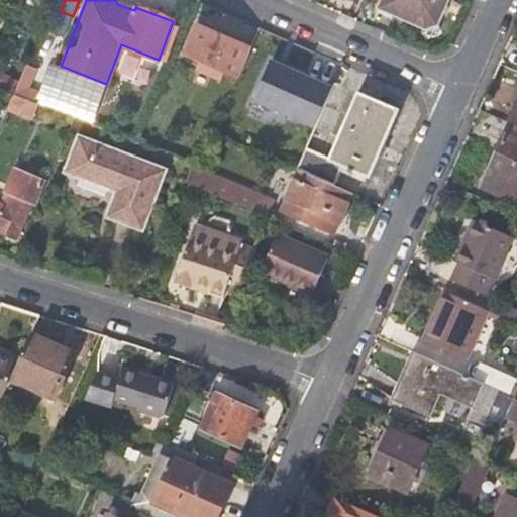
[(134,10),(135,7),(117,0),(115,0),(117,4),(134,10)]
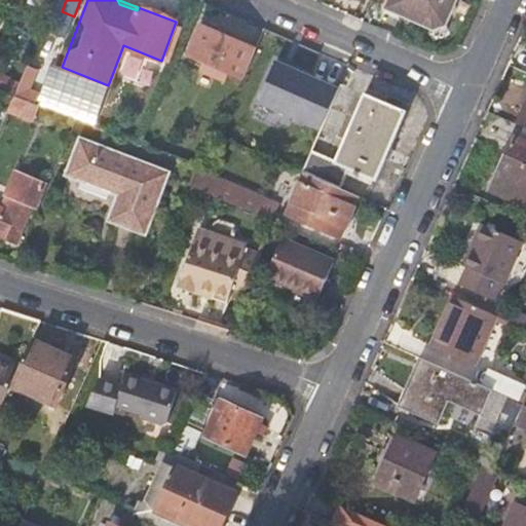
[(457,0),(387,0),(384,8),(436,30),(446,26),(457,0)]
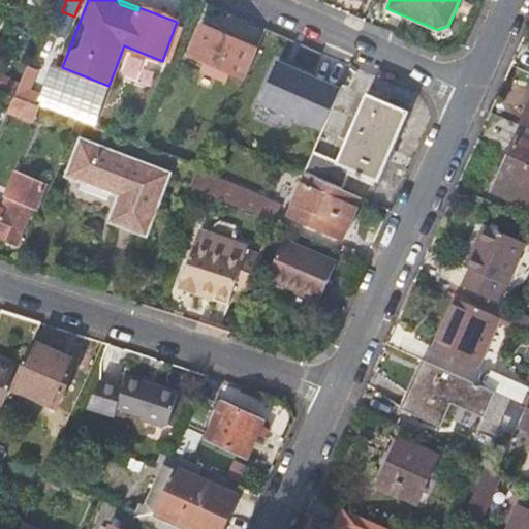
[(180,17),(157,7),(155,13),(177,22),(180,17)]
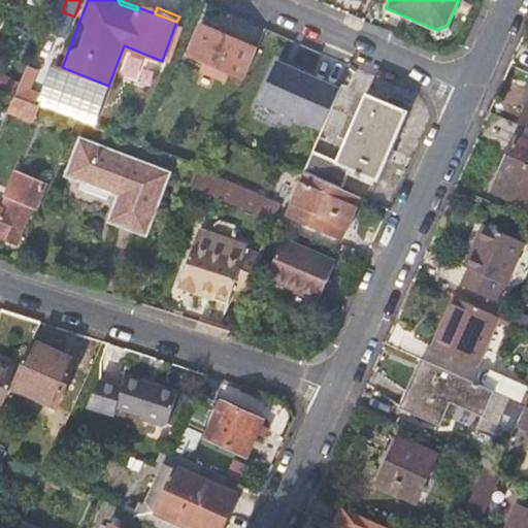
[(189,55),(245,77),(258,50),(203,24),(189,55)]
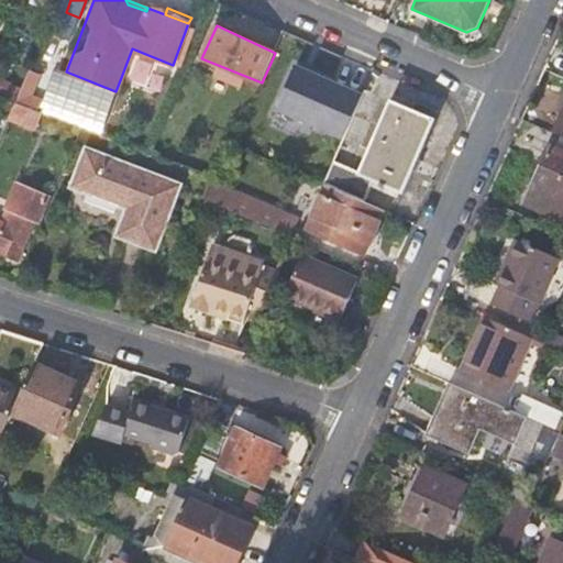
[(146,80),(152,59),(138,55),(132,77),(146,80)]
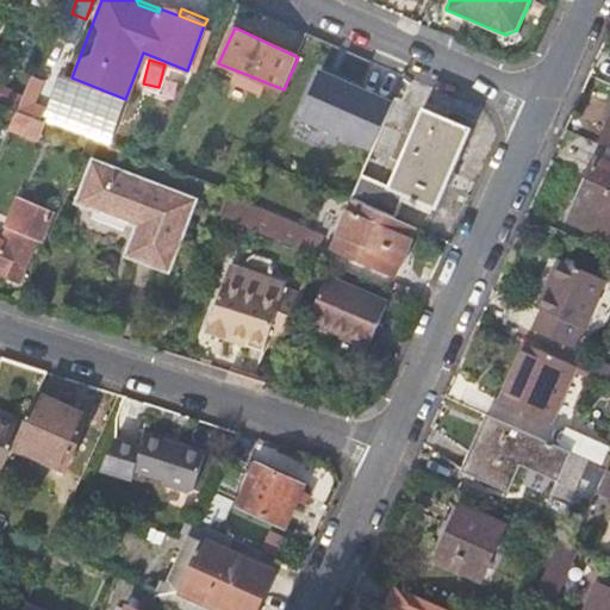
[(322,72),(302,118),(374,149),(393,103),(360,88),(359,92),(342,85),(343,81),(322,72)]
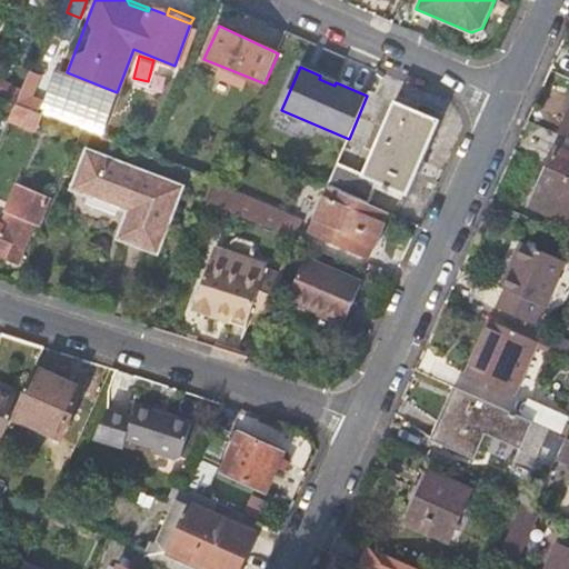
[(363,176),(338,163),(329,186),(332,187),(367,201),(377,181),(408,195),(439,120),(397,101),(363,176)]
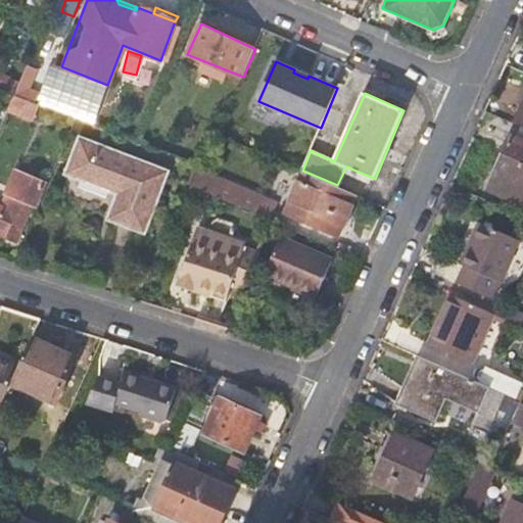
[(39,104),(14,95),(3,120),(10,123),(14,112),(33,120),(39,104)]
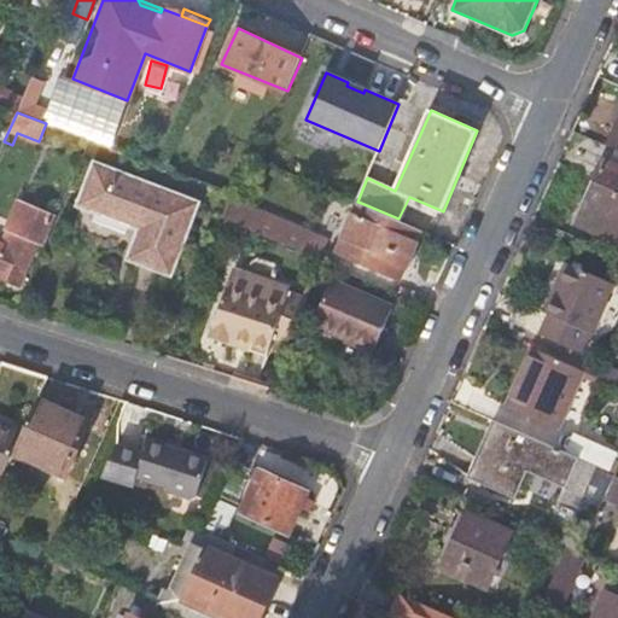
[(93,132),(53,117),(50,124),(89,139),(93,132)]
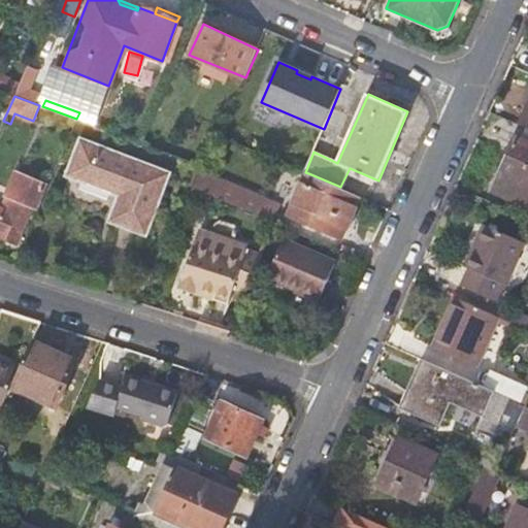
[(527,100),(518,124),(523,126),(527,128),(527,100)]
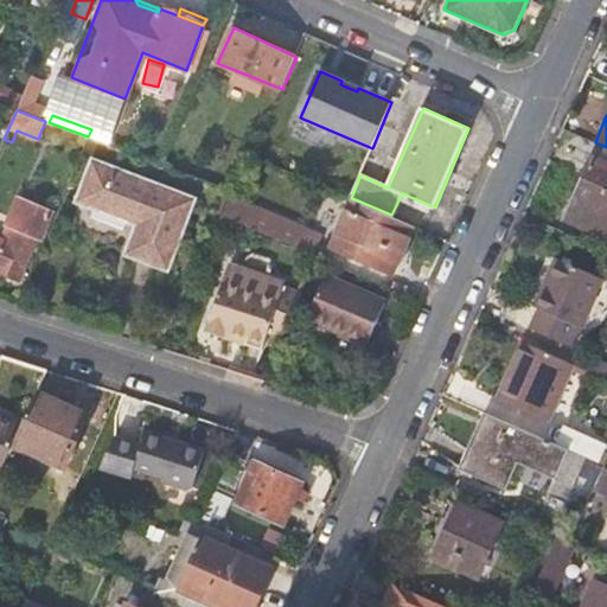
[(606,157),(598,153),(568,219),(606,236),(606,157)]
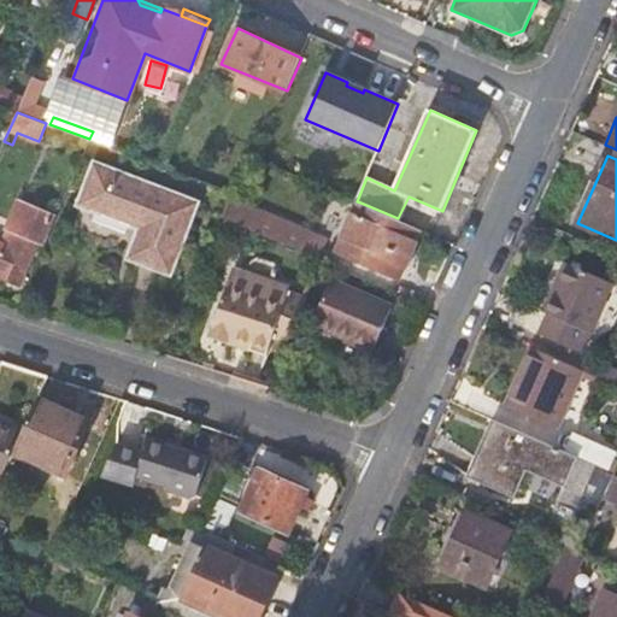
[(201,201),(94,160),(77,205),(139,228),(127,259),(172,276),(201,201)]
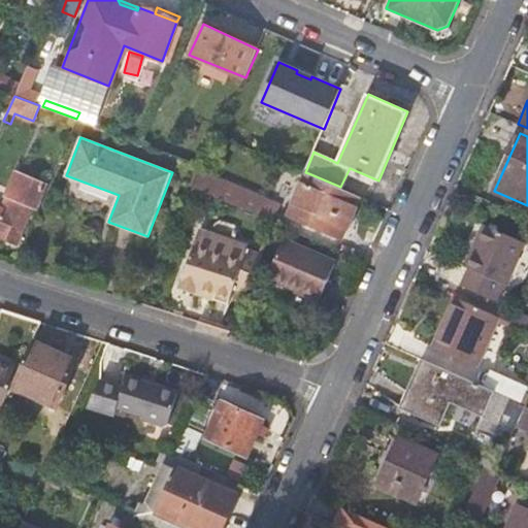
[(0,234),(23,243),(48,185),(18,170),(2,206),(0,205),(0,234)]
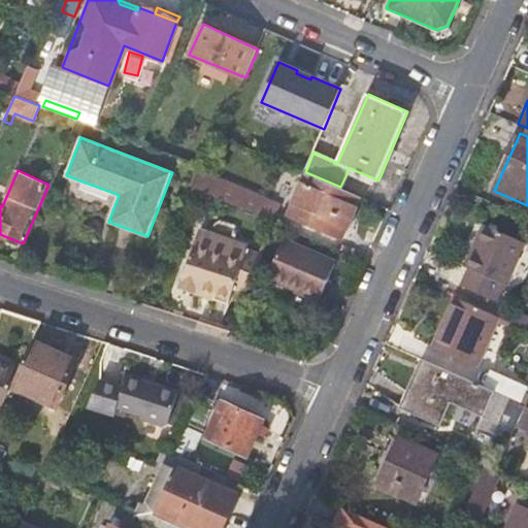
[(341,237),(360,195),(340,187),(308,173),(290,216),(341,237)]
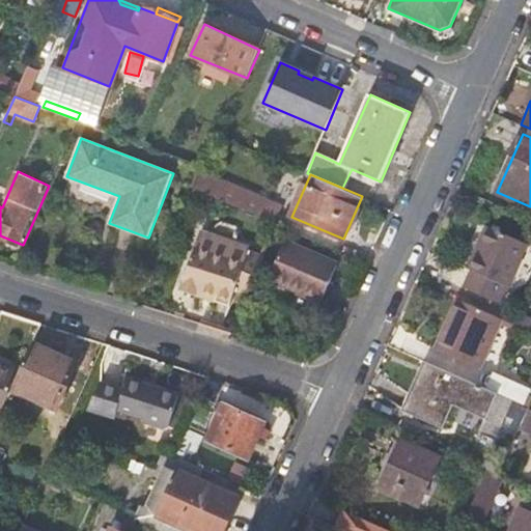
[(216,177),(208,194),(223,201),(271,221),(277,203),(216,177)]
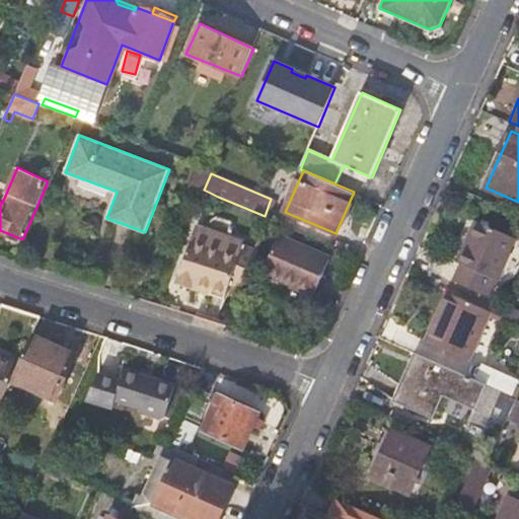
[(491,297),(518,239),(475,222),(458,260),(461,261),(453,281),(491,297)]
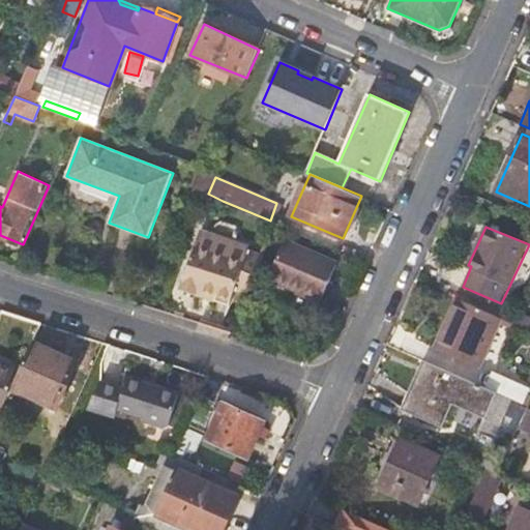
[(199,233),(180,288),(229,305),(234,289),(247,294),(264,257),(199,233)]
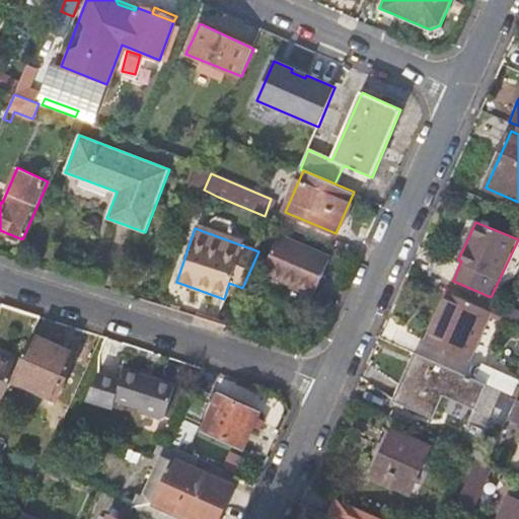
[(331,258),(279,236),(264,272),(315,294),(331,258)]
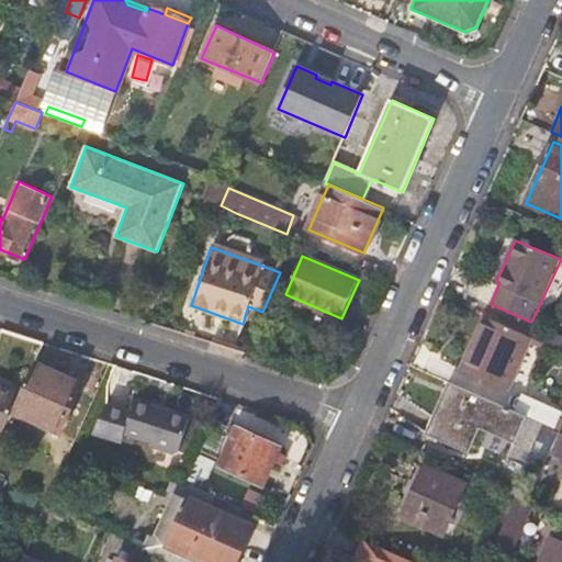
[(508,389),(530,337),(484,316),(462,367),(508,389)]
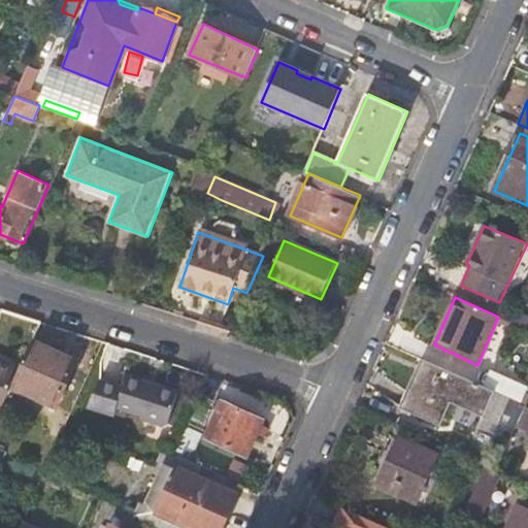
[(527,314),(517,309),(512,323),(527,330),(527,314)]
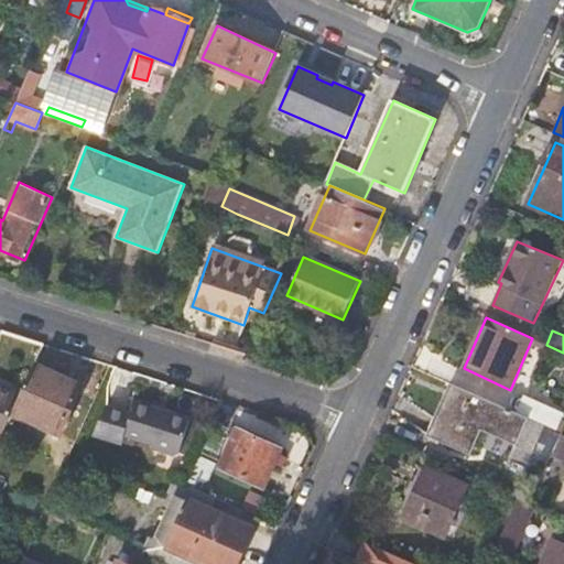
[(83,383),(35,364),(21,396),(12,413),(60,435),(83,383)]
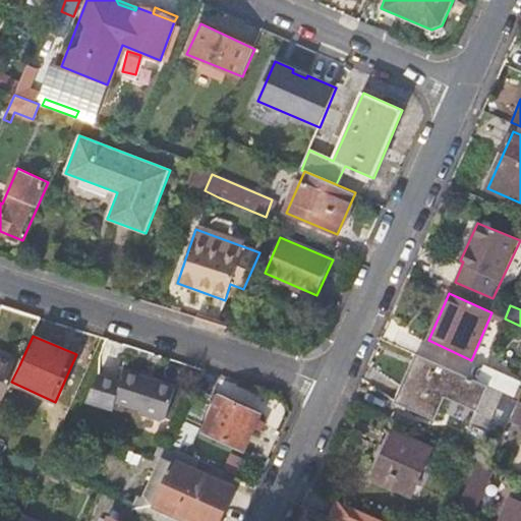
[(486,431),(504,393),(417,354),(397,402),(435,418),(446,394),(478,408),(471,425),(486,431)]
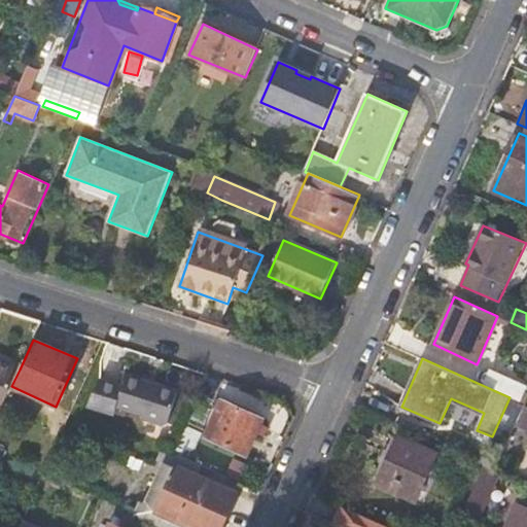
[(0,408),(2,409),(11,386),(20,370),(0,360),(0,408)]
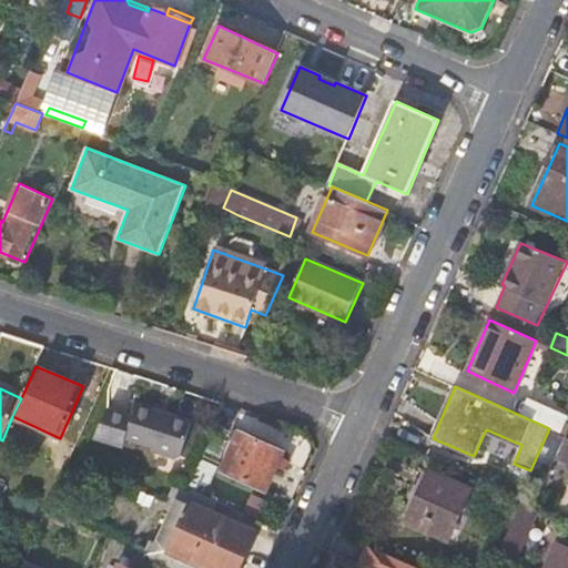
[(159,403),(156,411),(170,414),(172,407),(159,403)]
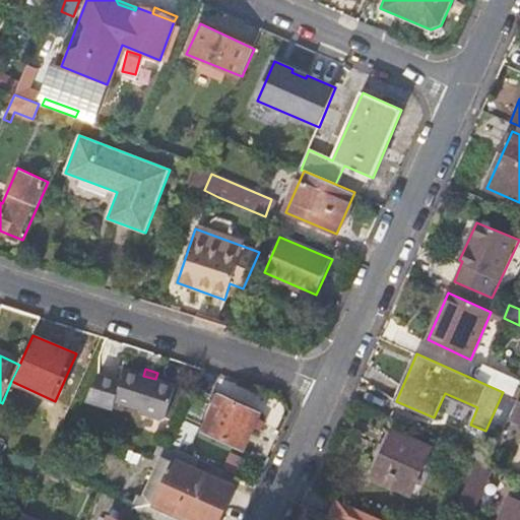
[(120,381),(98,374),(86,400),(112,407),(115,398),(142,407),(141,410),(161,416),(163,413),(167,415),(175,386),(155,379),(143,376),(124,370),(120,381)]
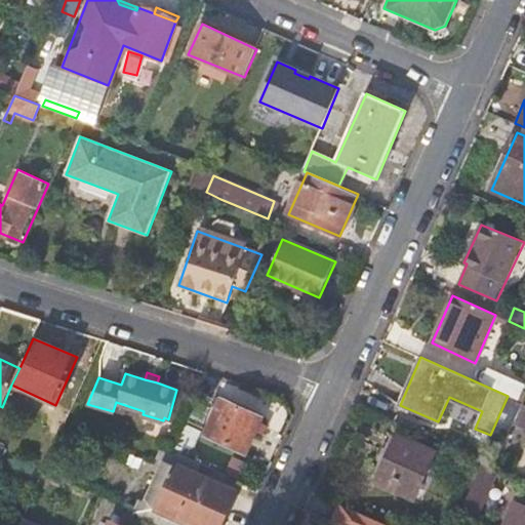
[(264,417),(221,399),(205,436),(246,453),(264,417)]
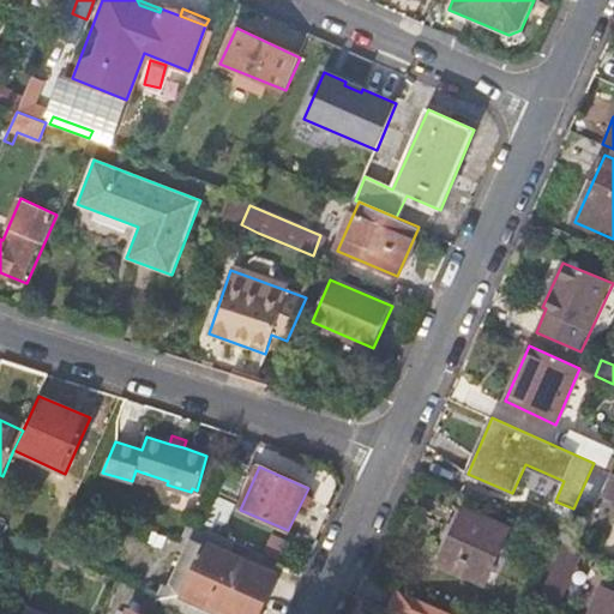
[(613,499),(613,471),(602,495),(613,499)]
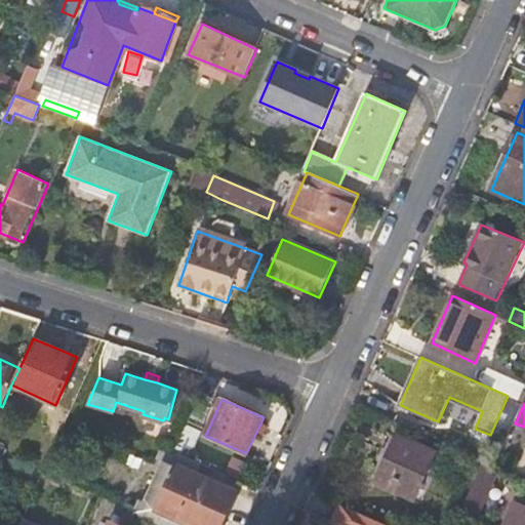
[(201,432),(183,423),(171,448),(223,472),(230,454),(197,440),(201,432)]
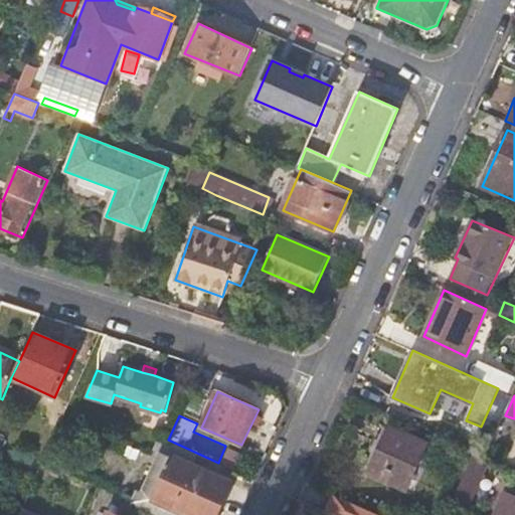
[(427,442),(391,425),(370,473),(406,490),(427,442)]
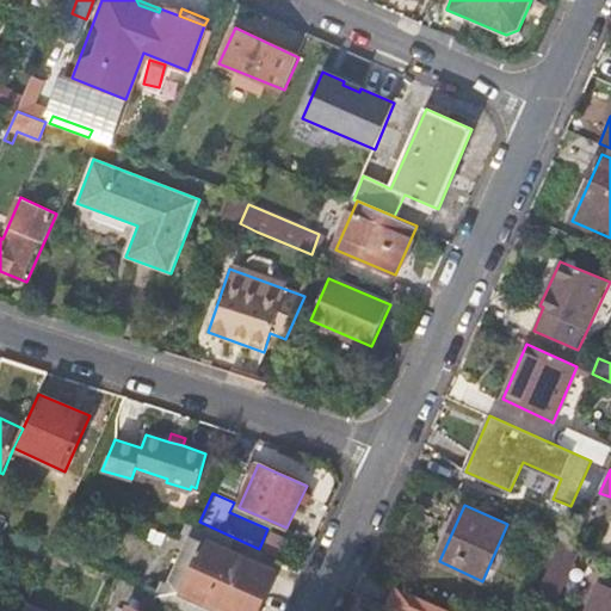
[(253,560),(259,549),(199,522),(189,517),(179,539),(153,594),(189,610),(255,610),(273,569),(253,560)]
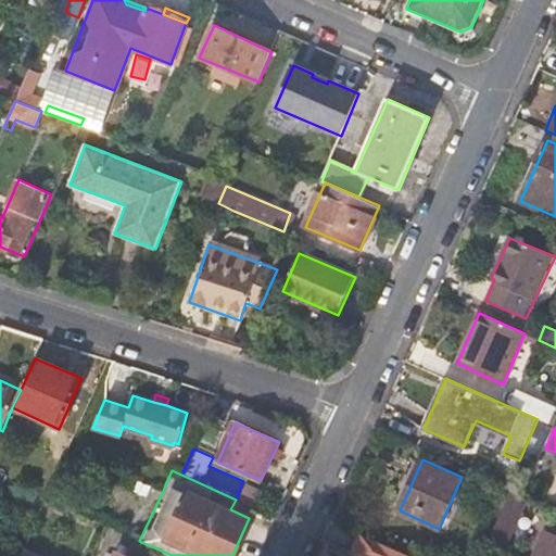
[(509,492),(494,527),(512,534),(527,500),(509,492)]
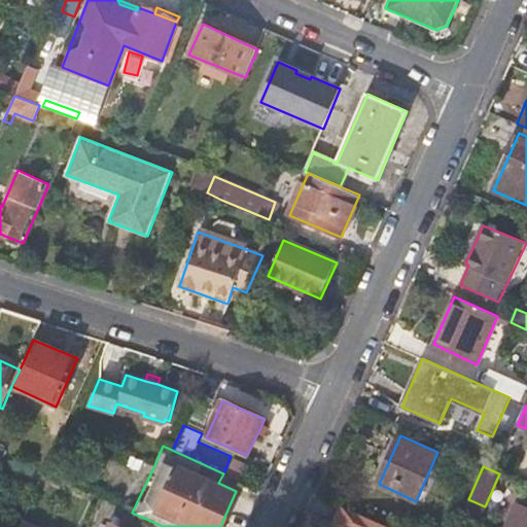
[(485,506),(468,499),(460,517),(478,525),(485,506)]
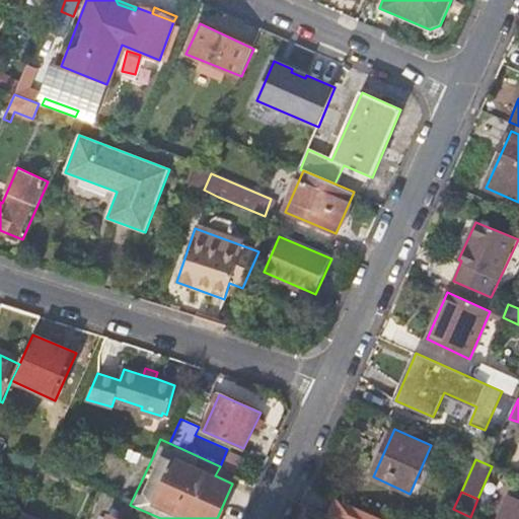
[(518,518),(518,498),(510,494),(498,518),(518,518)]
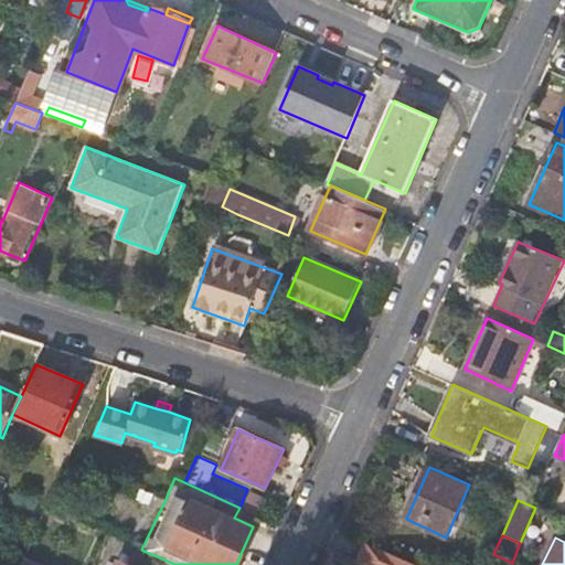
[(417,564),(365,541),(356,561),(368,564),(417,564)]
